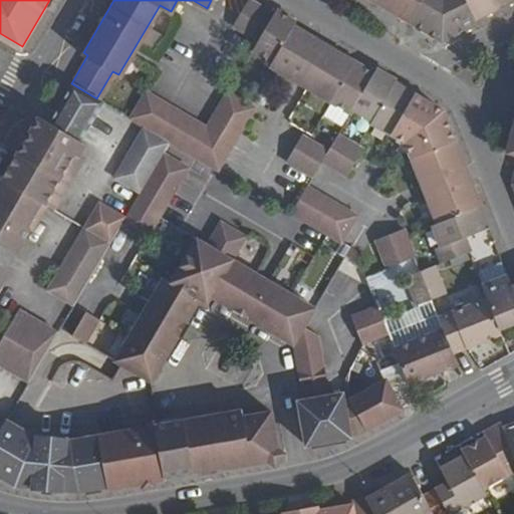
[(258,39),(273,13),(251,0),(246,0),(232,24),(258,39)]
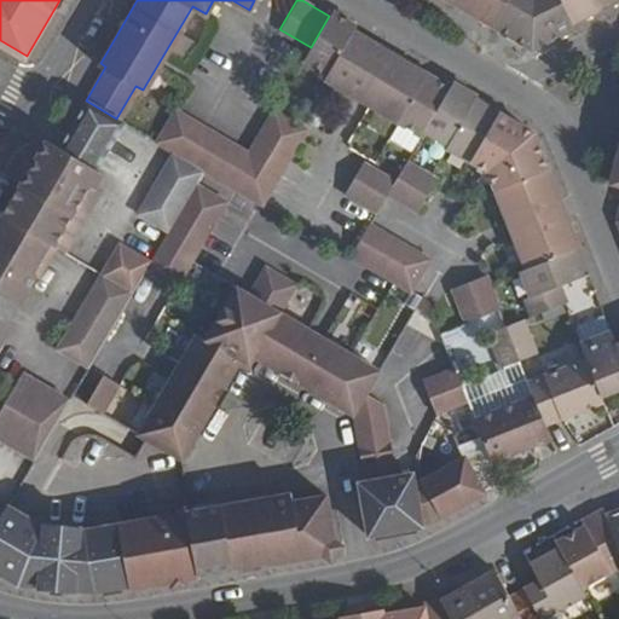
[(452,0),(531,46),(576,25),(573,19),(584,15),(607,5),(617,0),(452,0)]
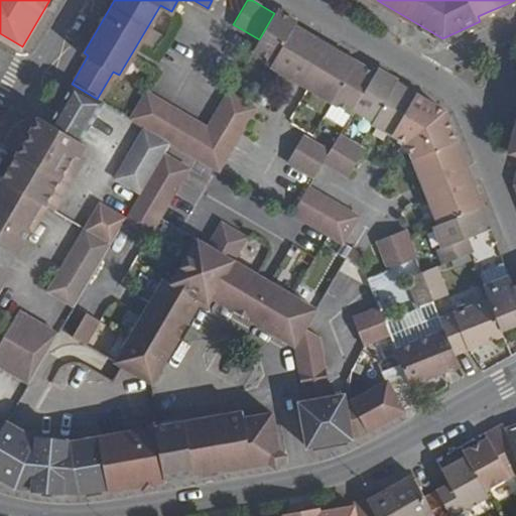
[(376,73),(293,24),(296,19),(277,8),(274,13),(259,39),(253,48),(273,60),(270,66),(352,112),(355,107),(376,73)]
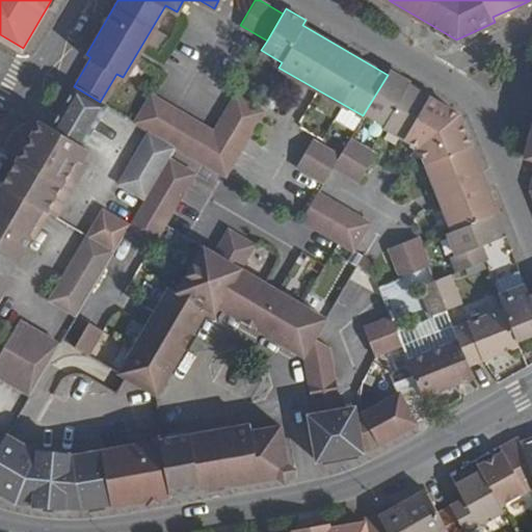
[(456,112),(408,83),(410,81),(391,69),(388,75),(366,110),(386,122),(383,125),(419,145),(450,227),(445,229),(454,253),(498,235),(489,214),(497,211),(456,112)]
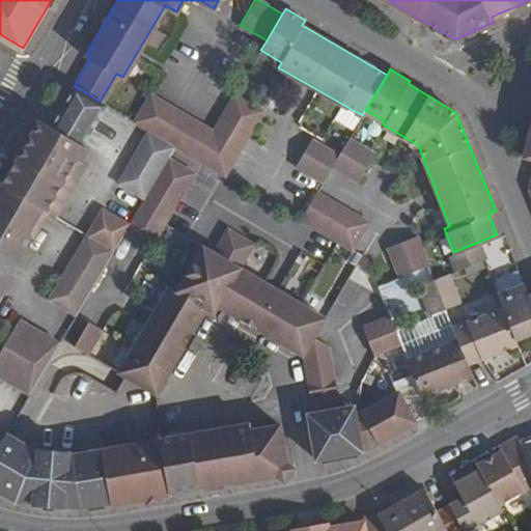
[(0,344),(0,298),(10,280),(7,278),(29,241),(32,243),(48,216),(54,220),(85,166),(81,164),(88,152),(82,148),(104,109),(73,90),(51,131),(38,123),(0,188),(0,443),(3,438),(0,436),(0,378),(29,394),(56,346),(19,324),(5,347),(0,344)]
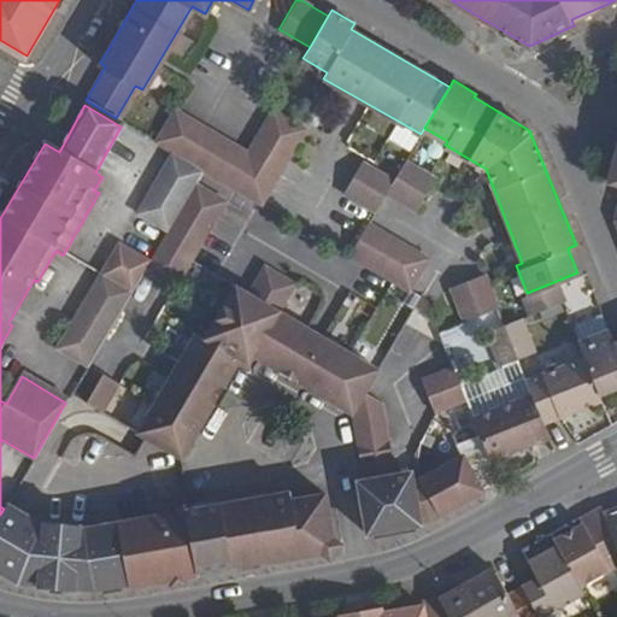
[(278,171),(305,125),(274,106),(247,152),(278,171)]
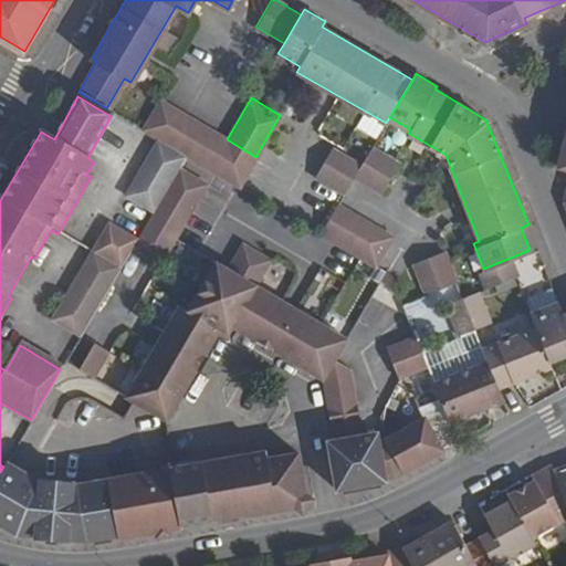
[(209,168),(227,139),(161,100),(144,129),(209,168)]
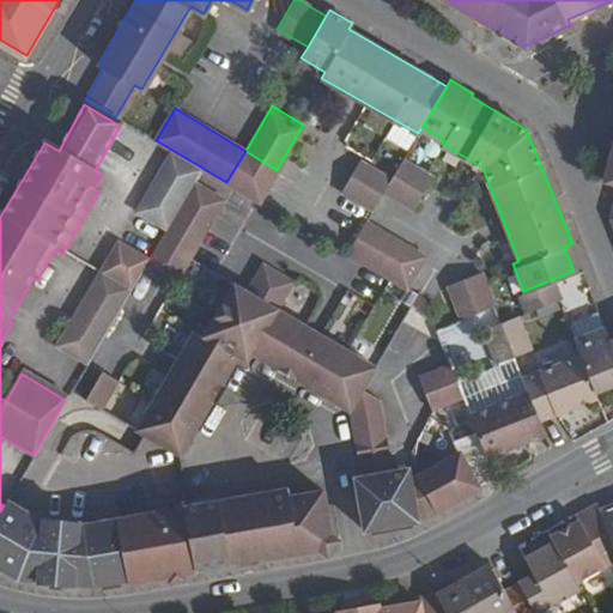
[(394,123),(386,137),(406,150),(414,135),(394,123)]
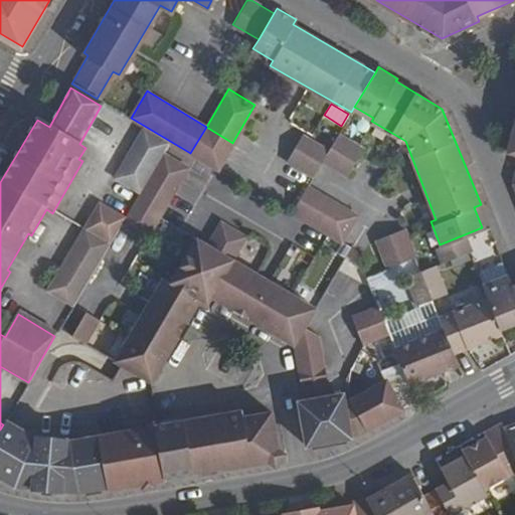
[(232,143),(206,127),(190,153),(217,168),(232,143)]
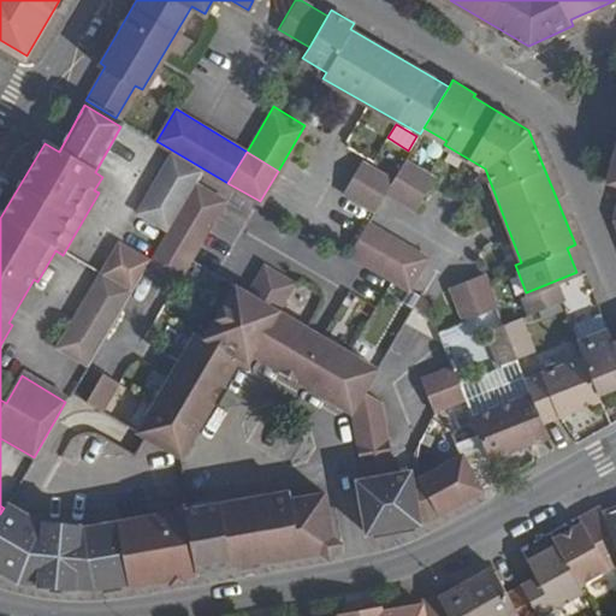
[(195,181),(200,173),(171,157),(136,215),(165,232),(195,181)]
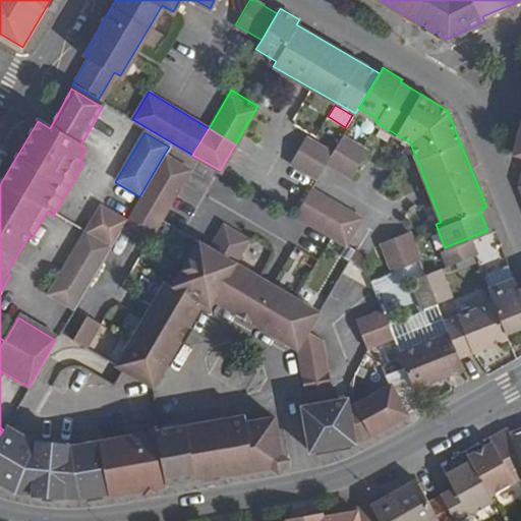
[(351,175),(366,148),(342,133),(332,152),(327,161),(351,175)]
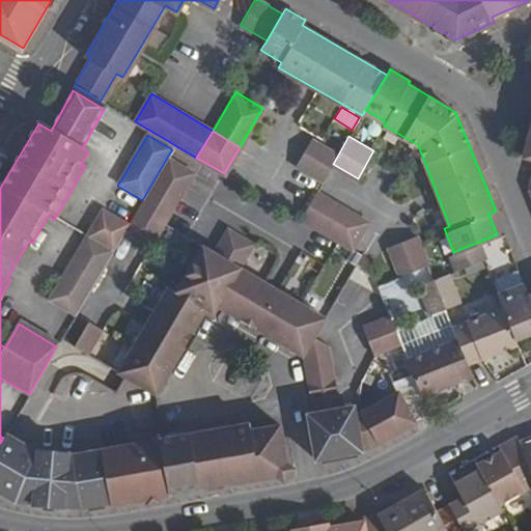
[(333,164),(338,155),(312,139),(298,166),(323,180),(333,164)]
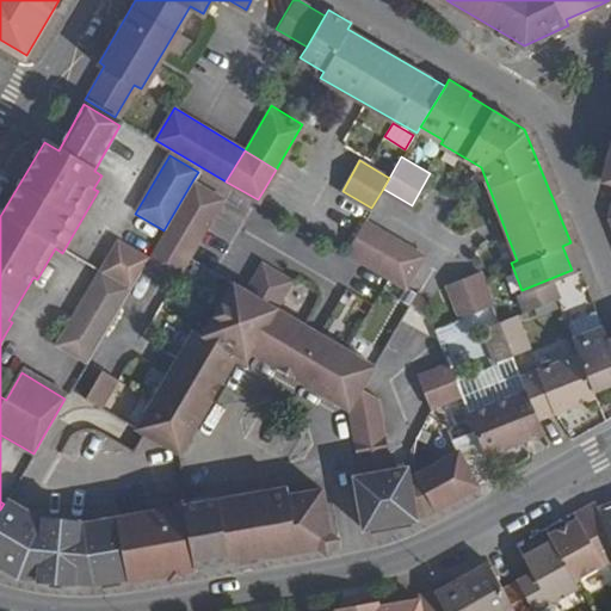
[(171,284),(223,197),(193,179),(164,230),(146,261),(142,266),(171,284)]
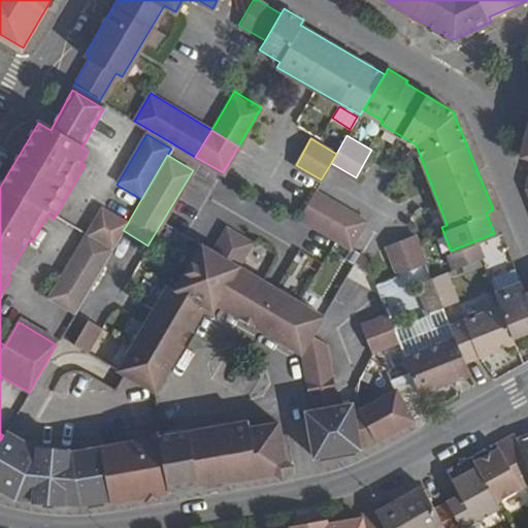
[(349,245),(365,219),(315,190),(298,217),(349,245)]
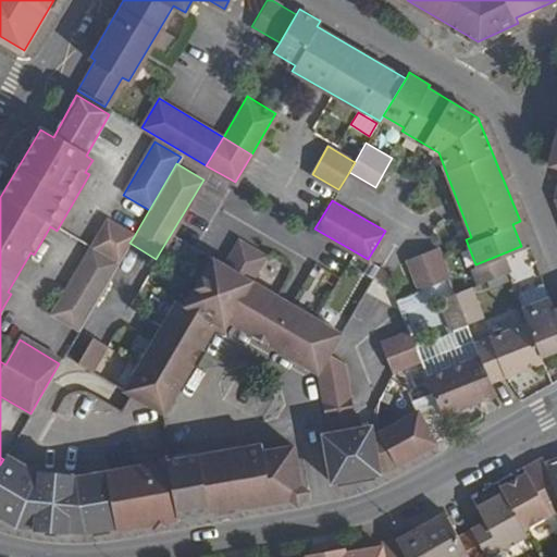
[(130,243),(133,238),(106,223),(51,316),(78,331),(130,243)]
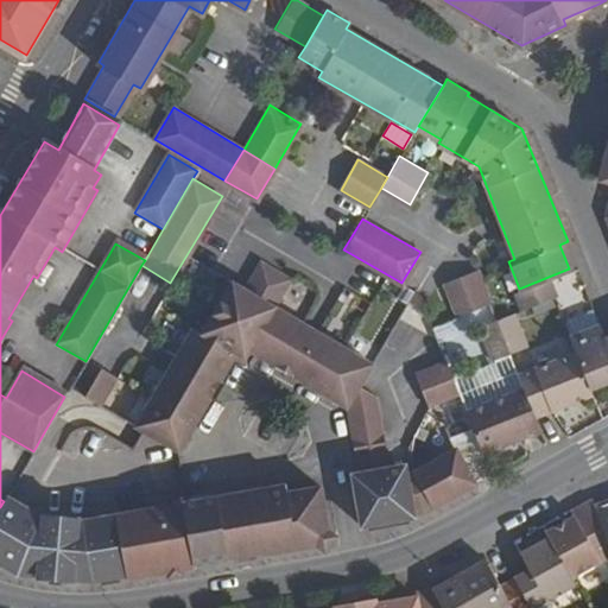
[(373,361),(276,306),(290,279),(260,263),(244,287),(232,280),(201,333),(192,328),(135,426),(178,450),(235,353),(248,350),(346,406),(352,435),(387,428),(380,393),(360,381),(373,361)]
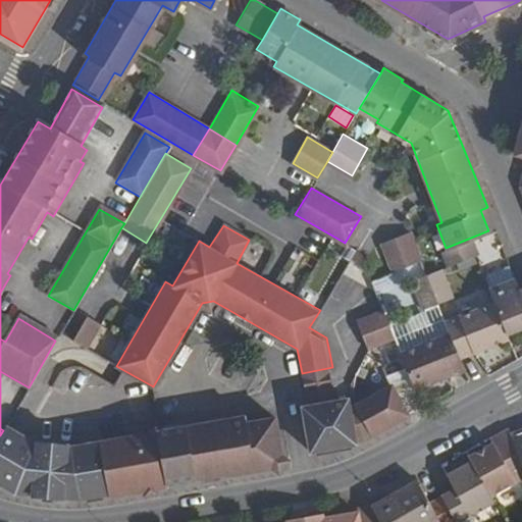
[(419,258),(408,229),(380,241),(392,269),(419,258)]
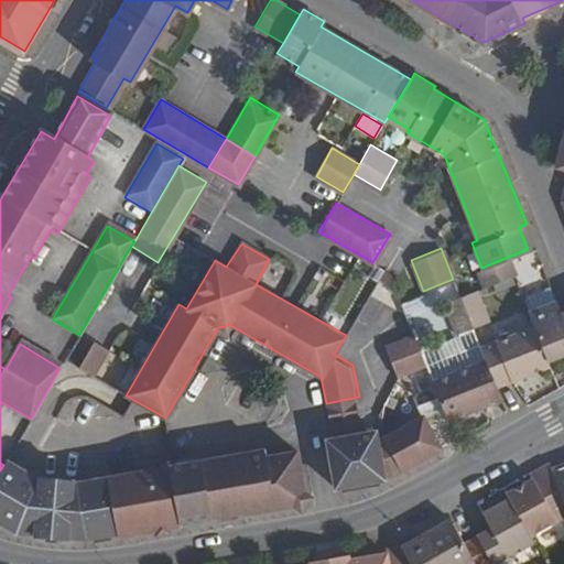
[(563,315),(562,311),(551,283),(522,295),(533,324),(548,358),(563,350),(563,315)]
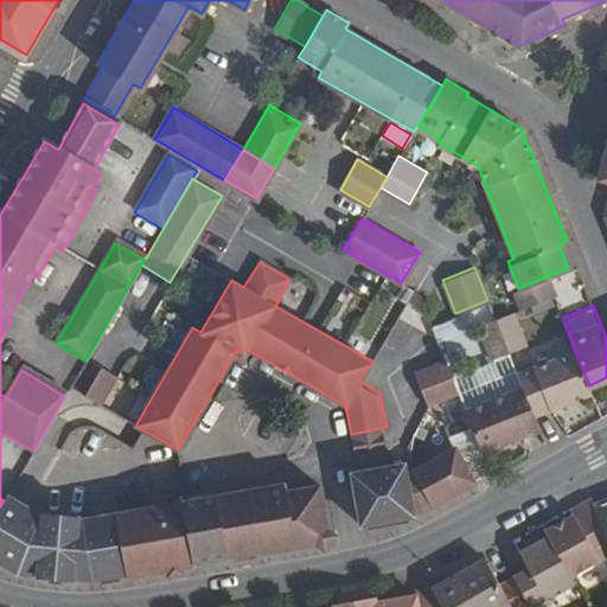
[(524,343),(510,311),(494,317),(508,350),(524,343)]
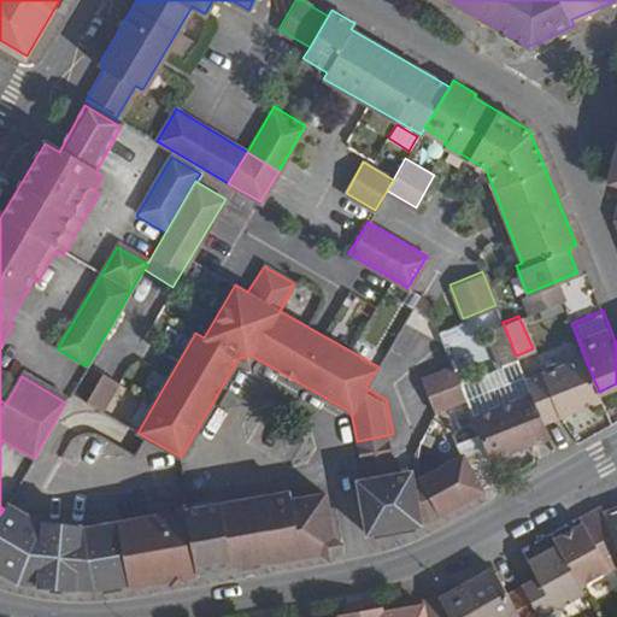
[(516,356),(503,322),(486,329),(501,362),(516,356)]
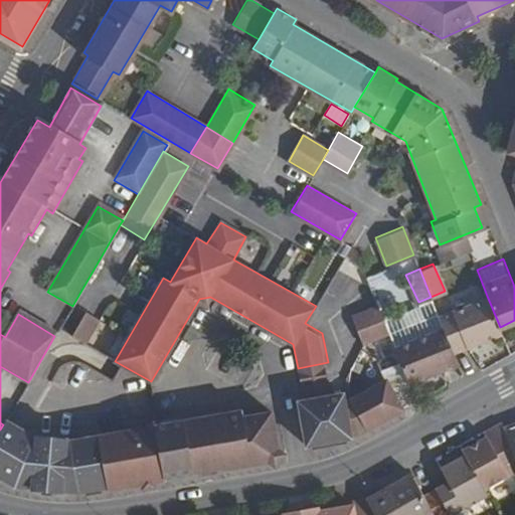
[(500,327),(487,296),(439,316),(444,328),(453,350),(501,330),(500,327)]
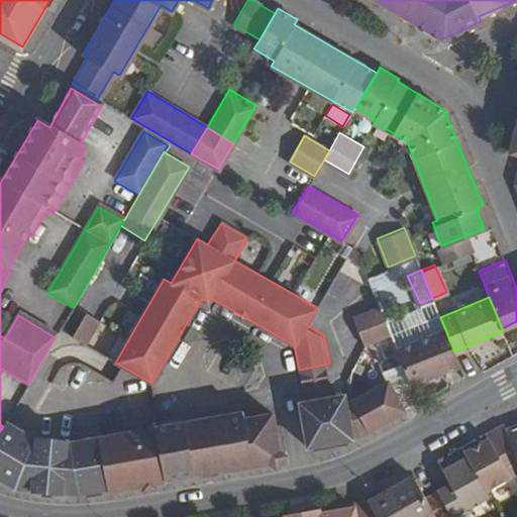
[(391,334),(380,306),(354,316),(367,344),(391,334)]
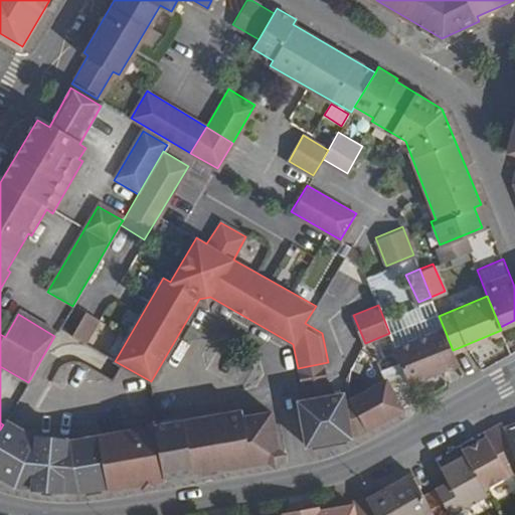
[(83,344),(98,319),(84,311),(70,336),(83,344)]
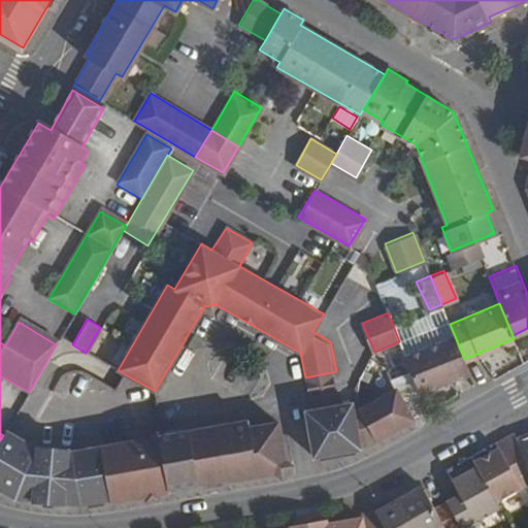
[(464,359),(455,336),(405,356),(420,391),(469,371),(464,359)]
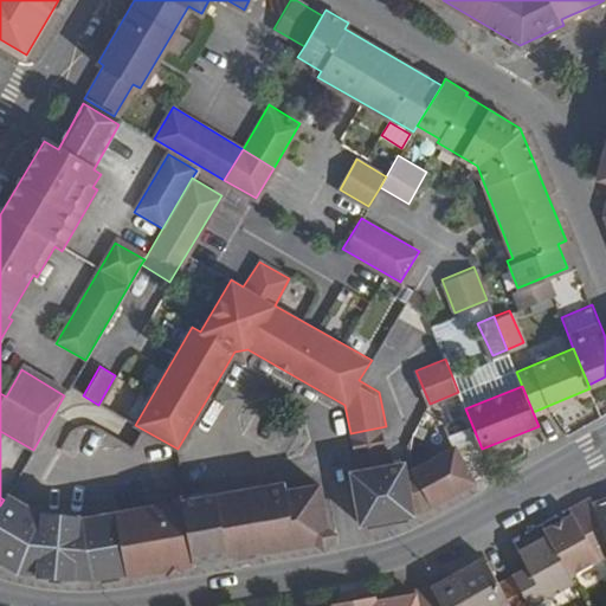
[(475,478),(456,444),(410,469),(407,459),(393,462),(389,445),(354,452),(358,469),(353,470),(362,522),(410,513),(412,514),(475,478)]
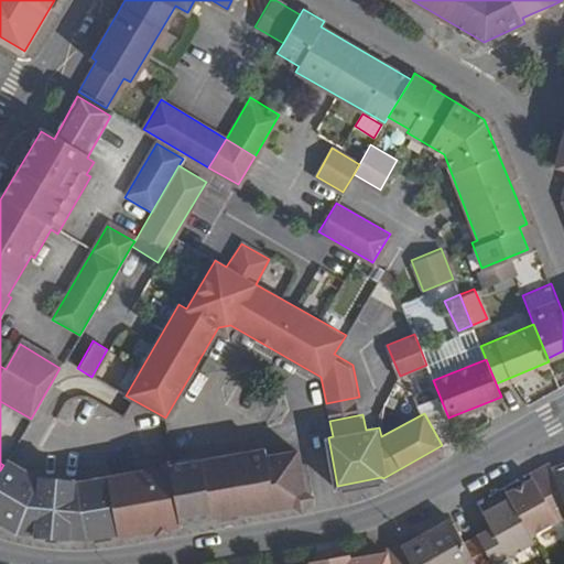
[(302,505),(294,454),(264,458),(262,451),(74,484),(72,478),(39,476),(36,480),(21,472),(0,507),(0,525),(9,532),(21,535),(85,540),(114,533),(116,538),(179,527),(177,522),(240,512),(240,516),(302,505)]
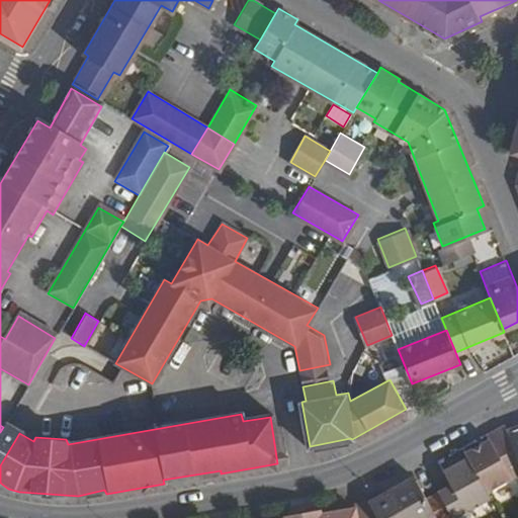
[(517,425),(504,432),(517,464),(517,425)]
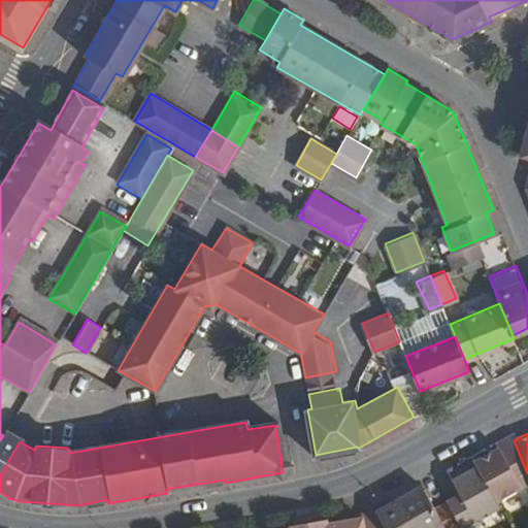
[(527,473),(514,440),(512,435),(495,444),(497,450),(471,463),(474,467),(496,506),(521,493),(519,490),(527,485),(527,473)]
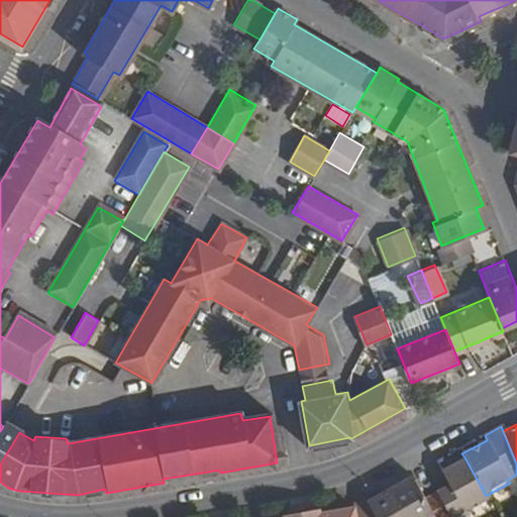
[(486,496),(464,457),(439,471),(447,487),(437,492),(449,516),(454,516),(488,500),(486,496)]
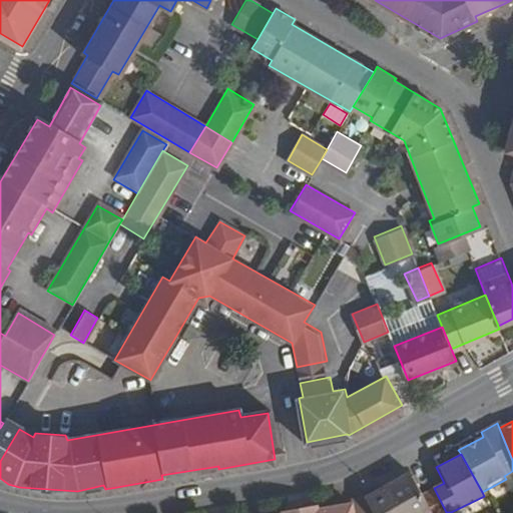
[(446,512),(434,488),(419,496),(407,474),(384,487),(398,512),(446,512)]
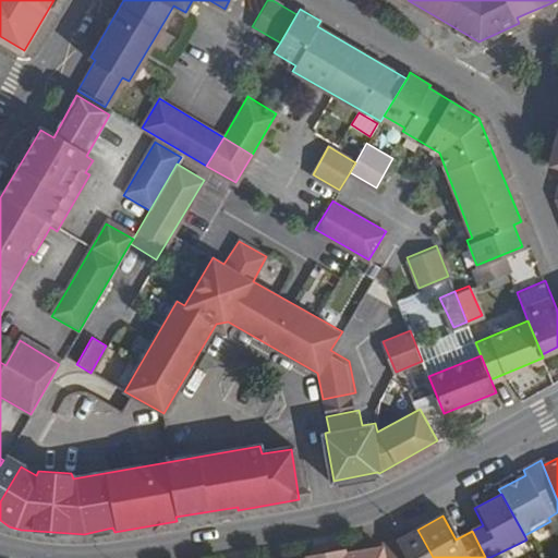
[(433,557),(417,530),(395,542),(381,545),(381,548),(384,557),(433,557)]
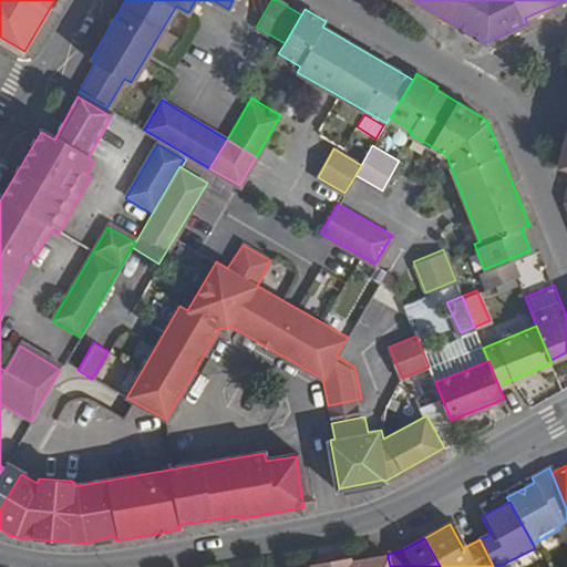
[(390,566),(388,557),(348,562),(349,566),(390,566)]
